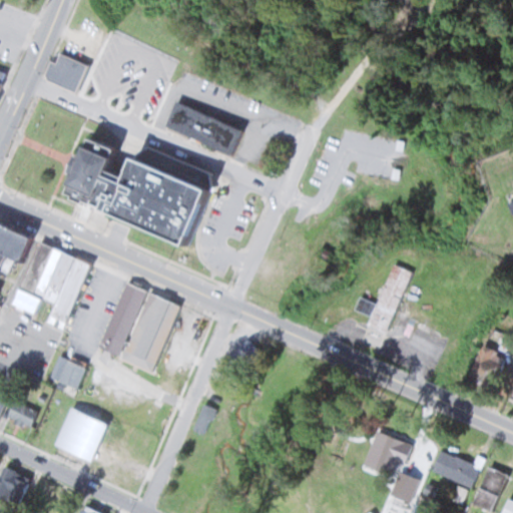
[(78,92),(89,63),(53,50),(42,79),(78,92)]
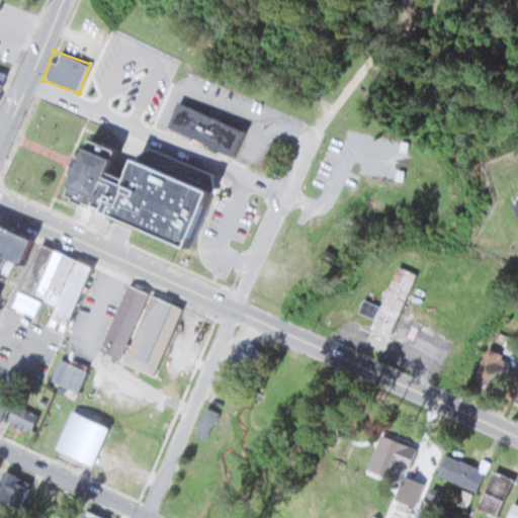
[(148,92),(141,90),(150,63),(126,56),(118,80),(106,76),(98,100),(140,114),(148,92)]
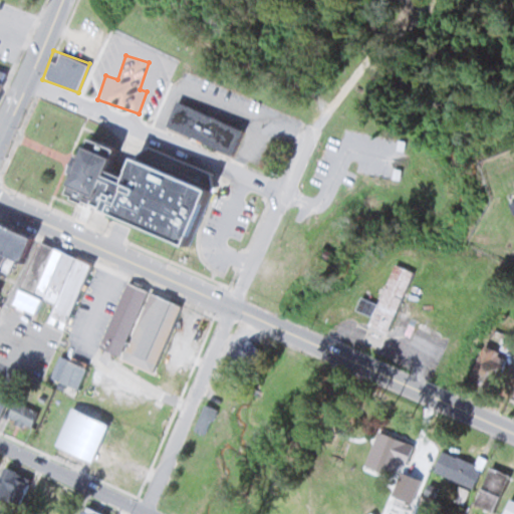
[(236,156),(245,130),(192,109),(188,120),(180,117),(184,106),(175,102),(165,129),(236,156)]
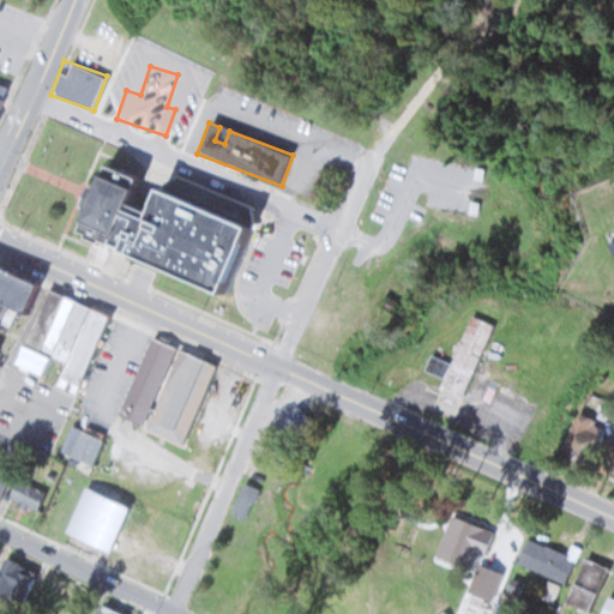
[(64,234),(222,298),(251,226),(92,162),(64,234)]
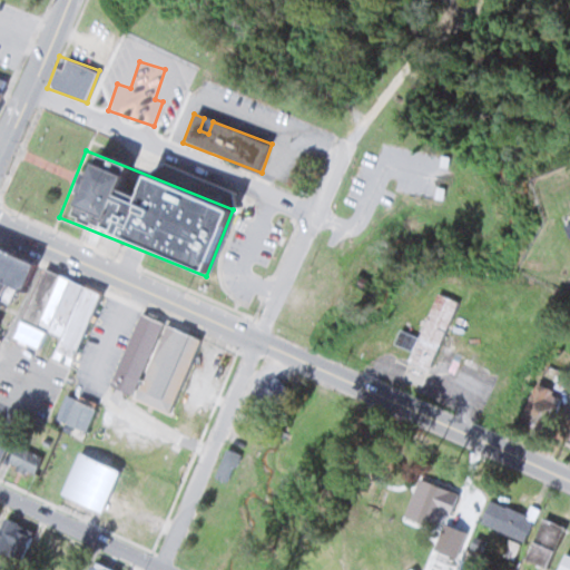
[(101,290),(0,252),(0,308),(7,291),(26,298),(11,338),(40,349),(47,331),(59,336),(51,357),(74,365),(101,290)]
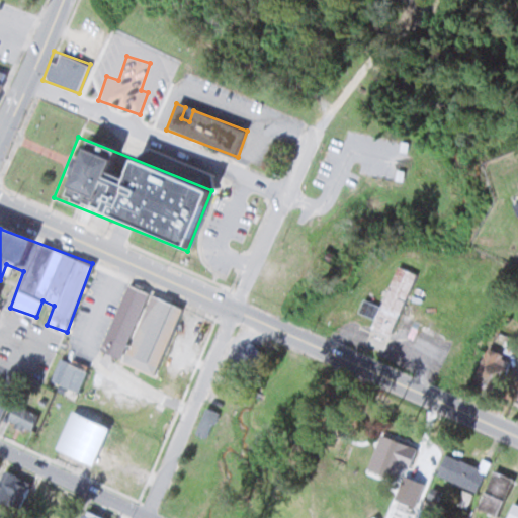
[(390,336),(416,273),(397,265),(379,307),(362,299),(357,312),(375,319),(366,341),(377,346),(382,333),(390,336)]
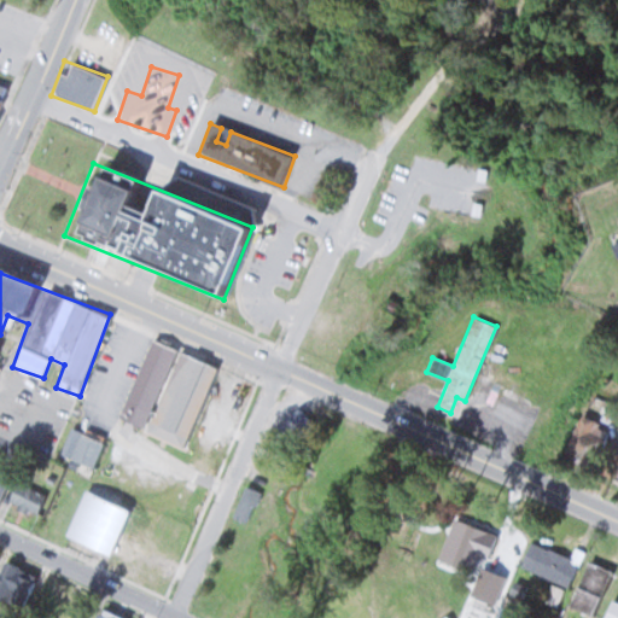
[(120,420),(145,430),(145,431),(187,447),(184,455),(209,465),(214,452),(190,443),(217,368),(176,353),(178,350),(150,339),(120,420)]
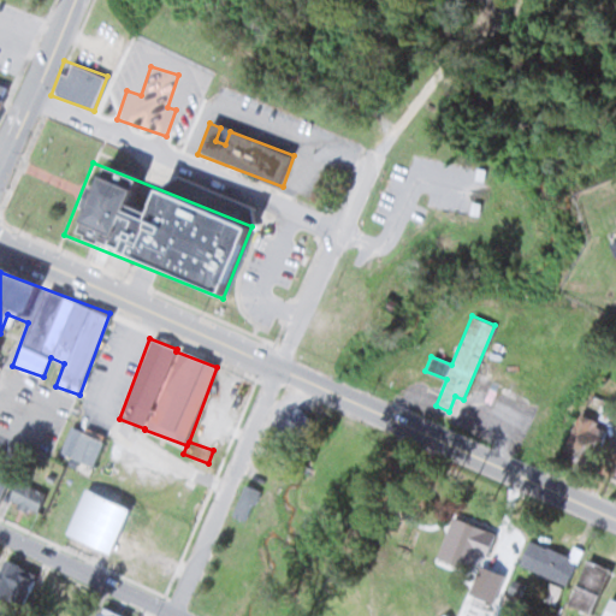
[(557,449),(580,466),(606,431),(584,414),(557,449)]
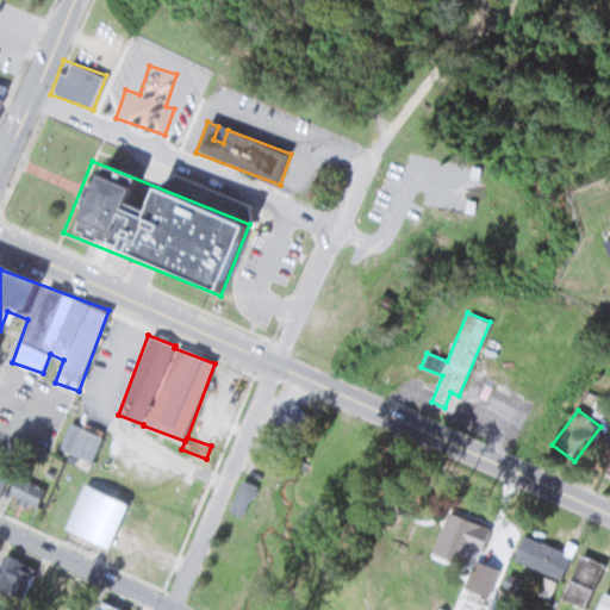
[(91,461),(100,435),(70,423),(60,449),(91,461)]
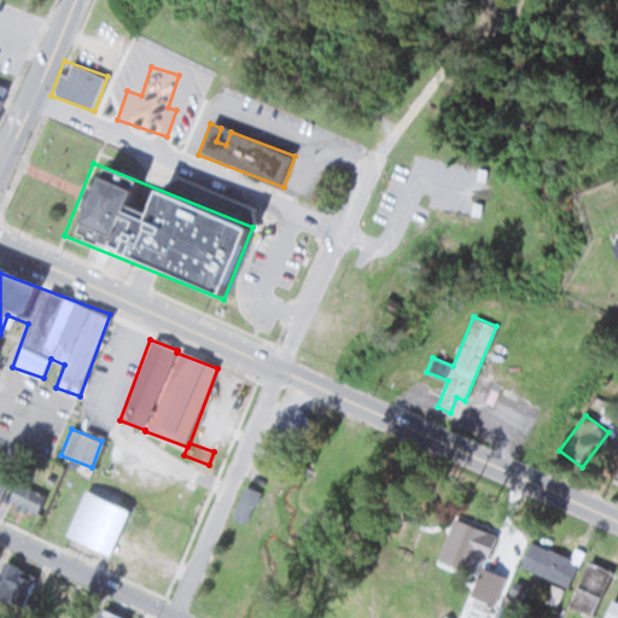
[(5,506),(34,518),(46,490),(17,478),(5,506)]
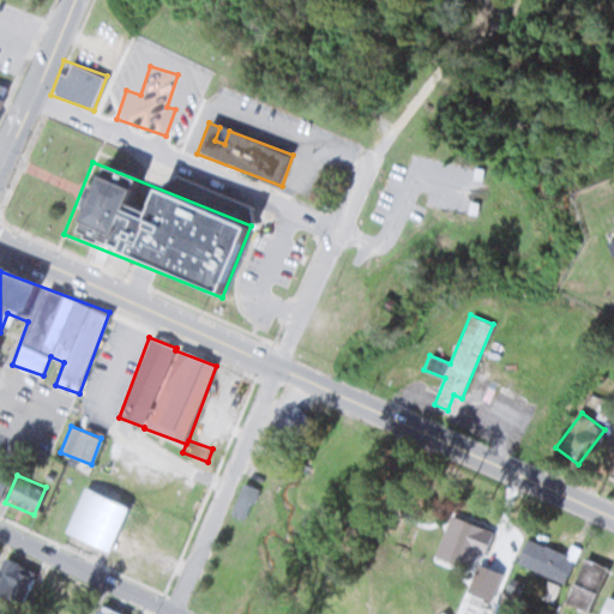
[(60,543),(106,561),(131,497),(86,479),(60,543)]
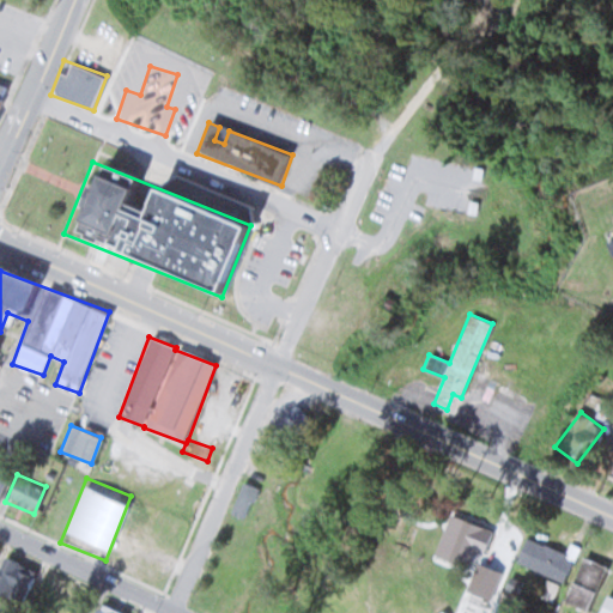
[(444,536),(451,539),(444,558),(469,568),(485,530),(451,519),(444,536)]
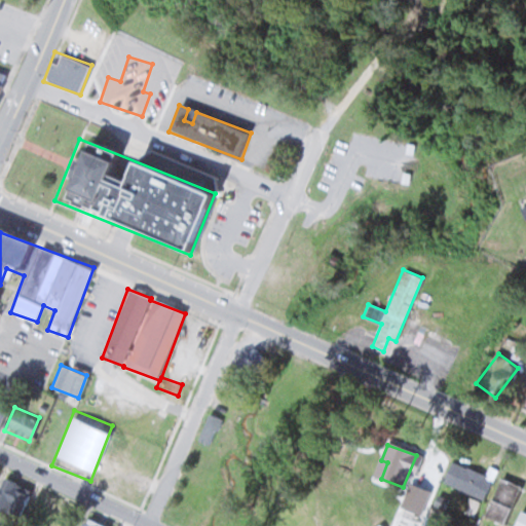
[(482,499),(492,477),(452,459),(442,481),(482,499)]
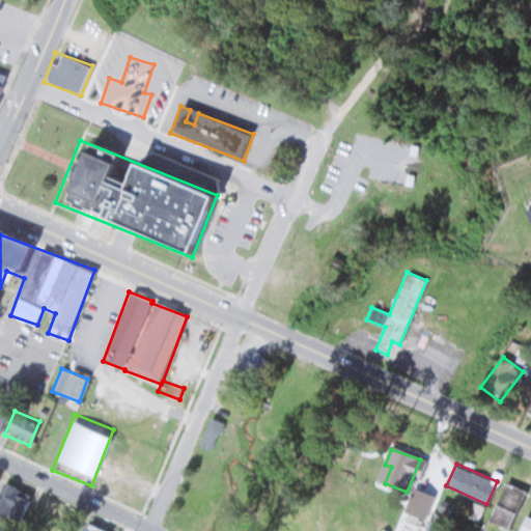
[(490,521),(508,529),(523,490),(504,482),(490,521)]
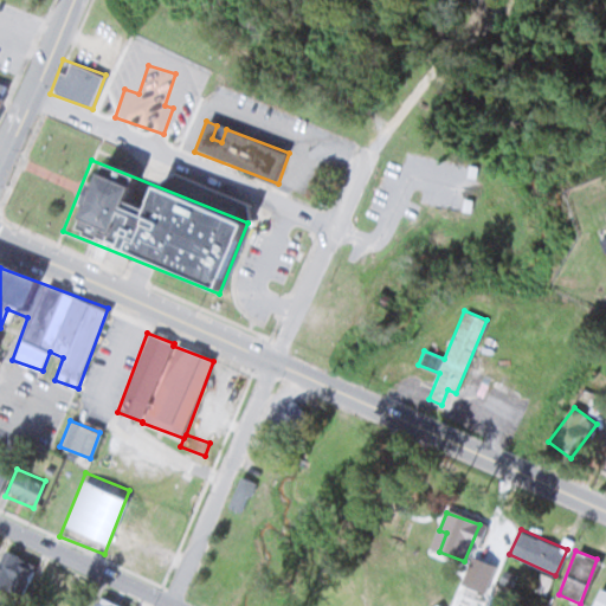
[(33,563),(4,552),(0,560),(0,587),(20,597),(33,563)]
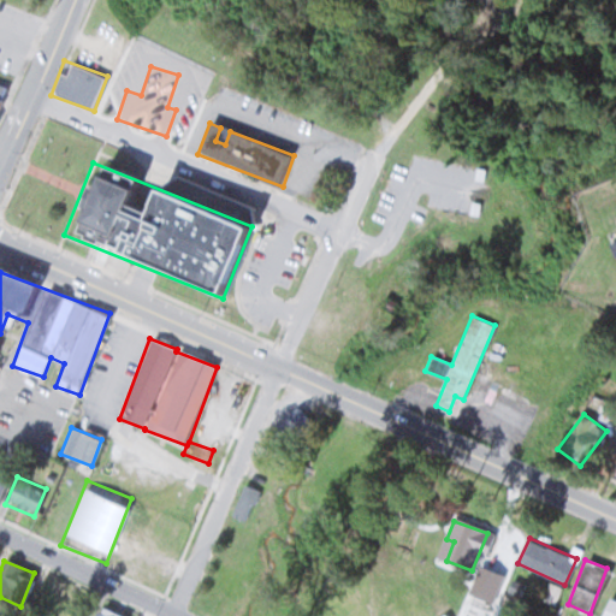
[(600,615),(615,615),(615,597),(610,596),(600,615)]
